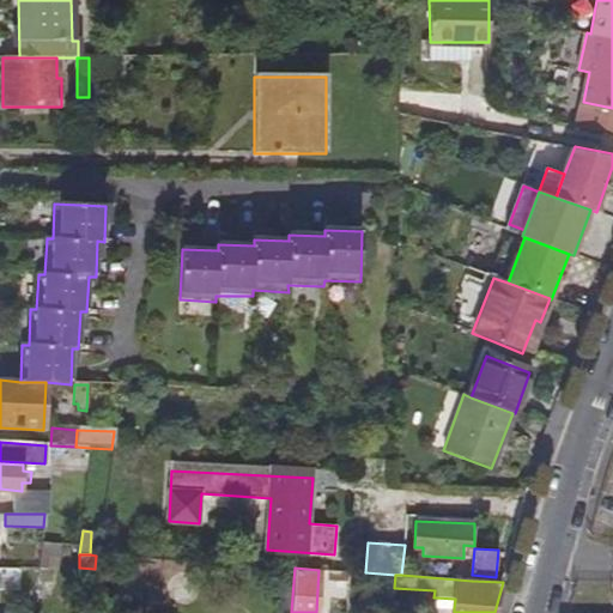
[(454,608),(455,599),(436,598),(436,607),(454,608)]
